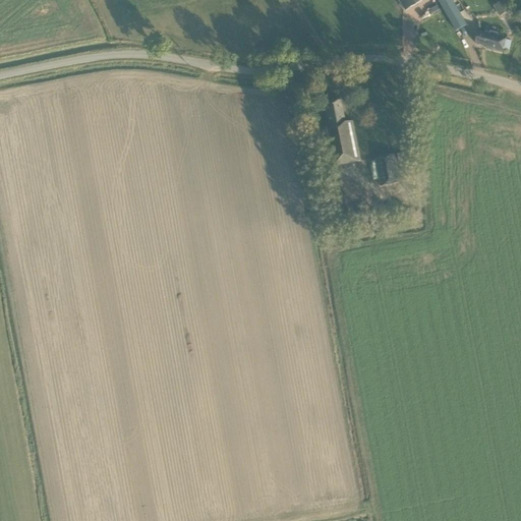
[(399,0),(406,11),(416,5),(413,0),(399,0)]
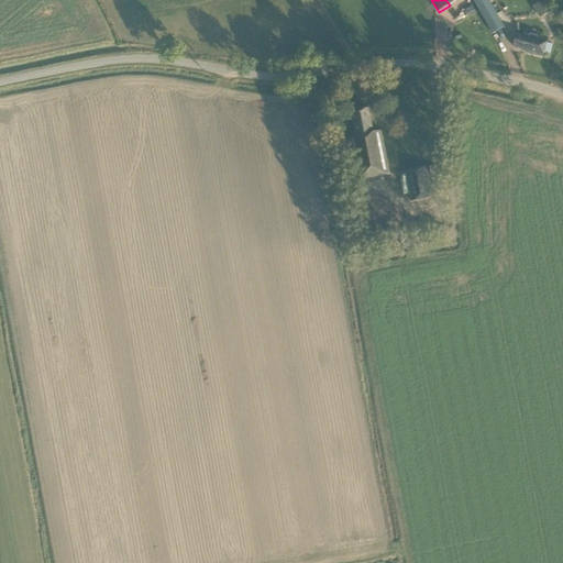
[(488,0),(473,0),(493,34),(496,32),(505,26),(488,0)]
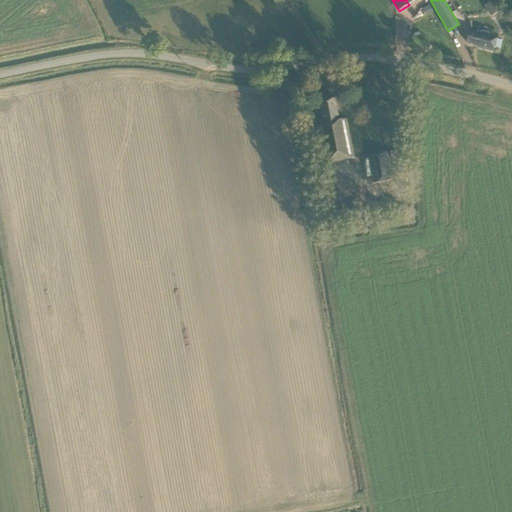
[(495,0),(485,6),(491,16),(501,10),(495,0)]
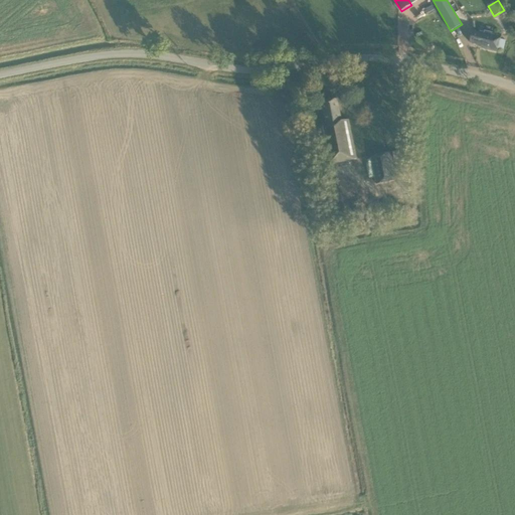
[(500,35),(479,30),(478,33),(472,32),(470,43),(481,45),(480,48),(497,51),(500,35)]
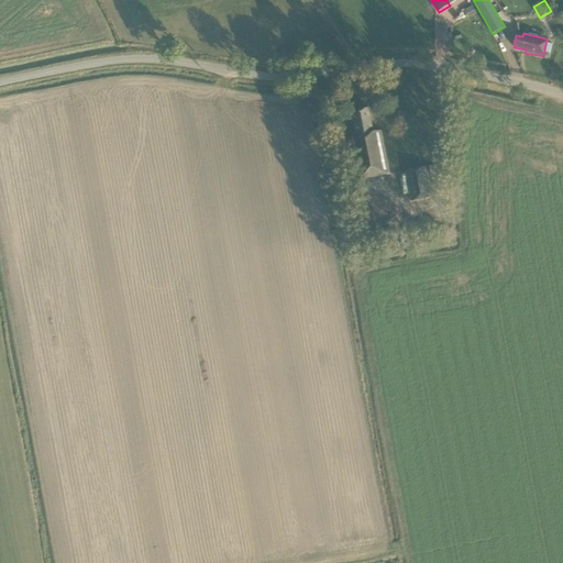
[(374,133),(368,109),(352,112),(356,135),(350,138),(359,179),(390,173),(382,131),(374,133)]
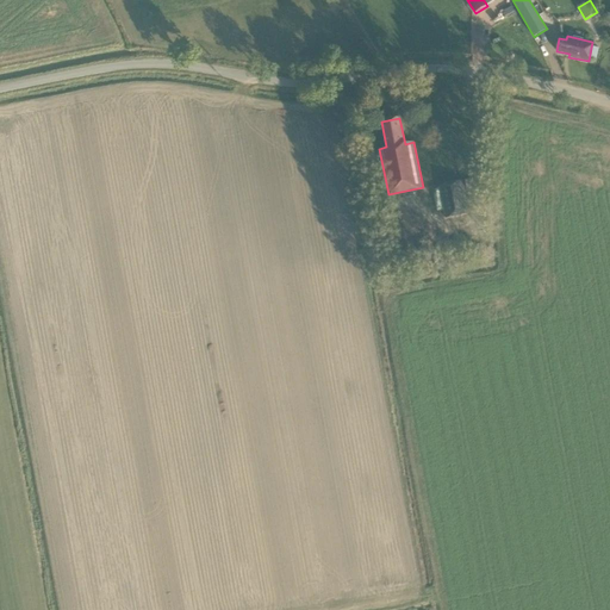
[(446,218),(470,213),(462,181),(439,185),(446,218)]
